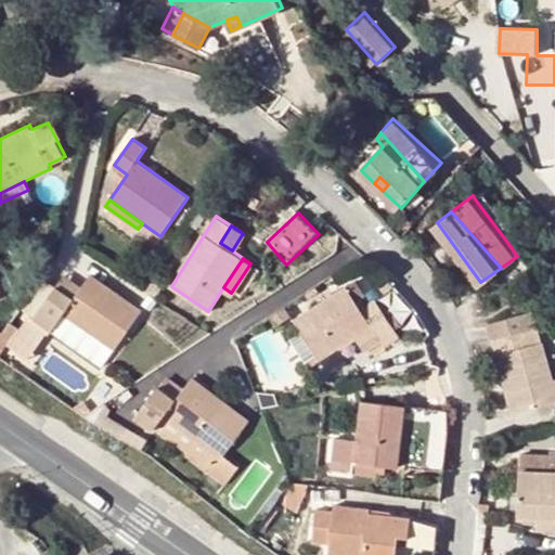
[(65,274),(57,286),(76,299),(84,287),(65,274)]
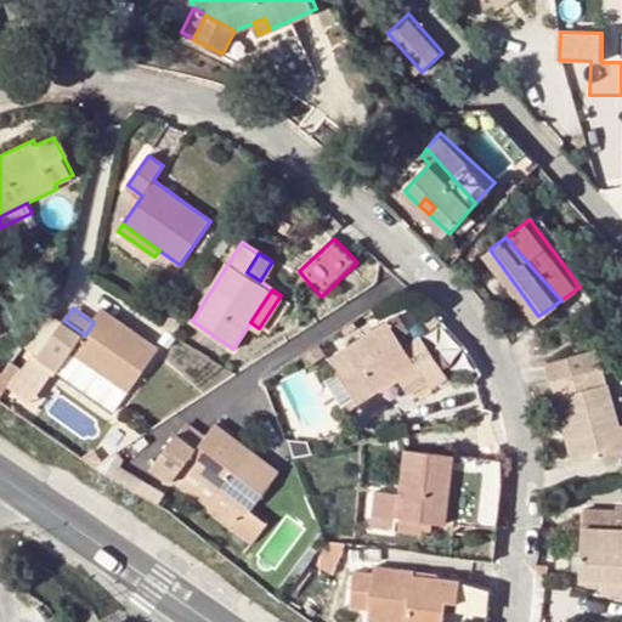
[(64,321),(39,356),(60,369),(73,350),(129,390),(159,349),(103,309),(94,322),(85,335),(64,321)]
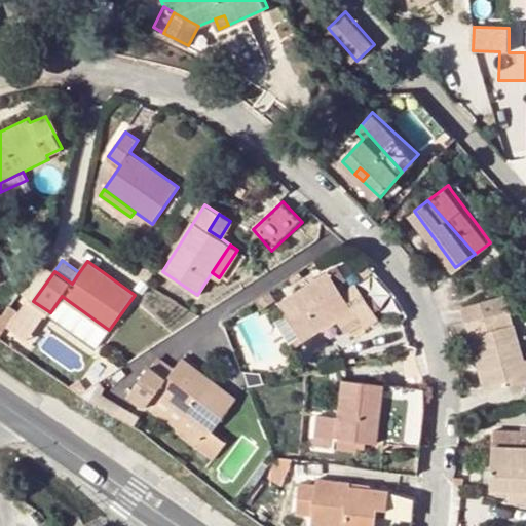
[(353,308),(359,316),(366,328),(379,318),(355,284),(342,292),(329,271),(279,303),(302,340),(323,328),(353,308)]
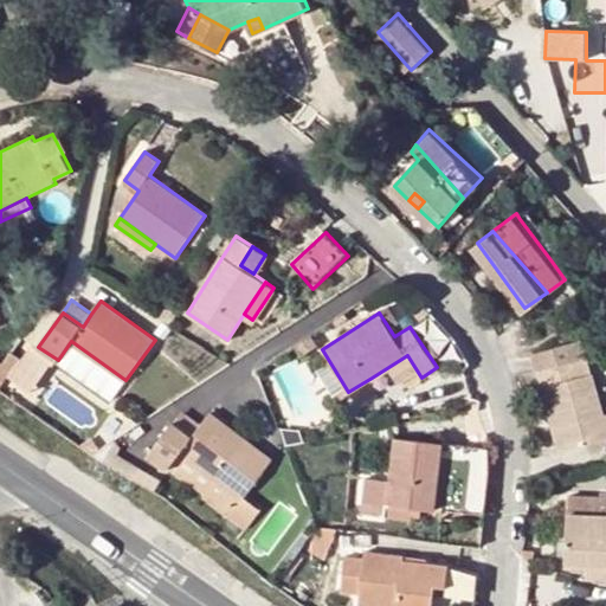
[(584,335),(539,348),(545,366),(595,350),(594,347),(584,335)]
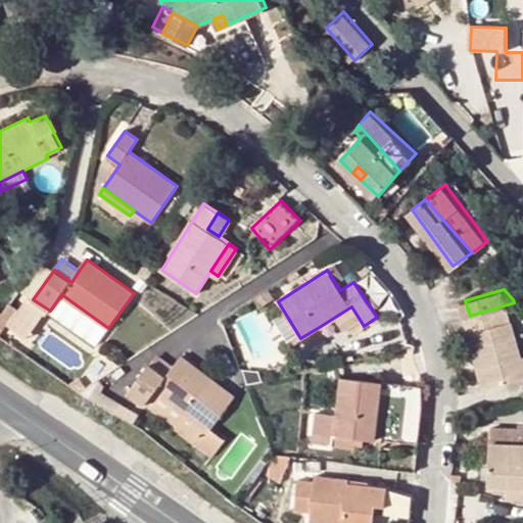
[(108,328),(61,294),(50,311),(96,344),(108,328)]
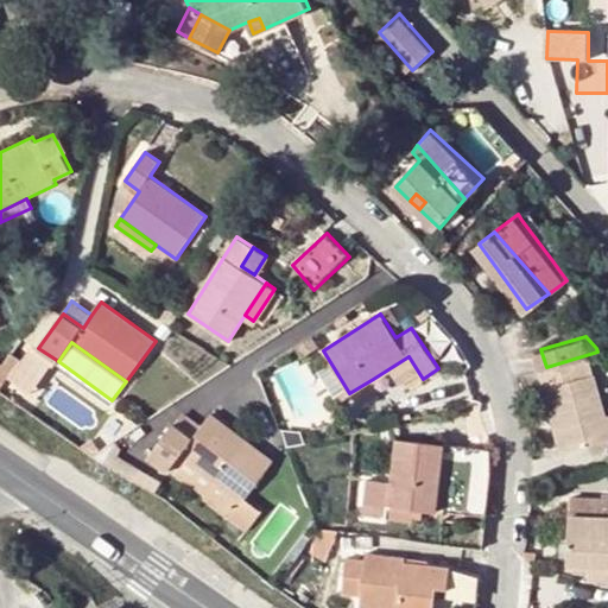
[(0,386),(21,358),(13,350),(0,368),(0,386)]
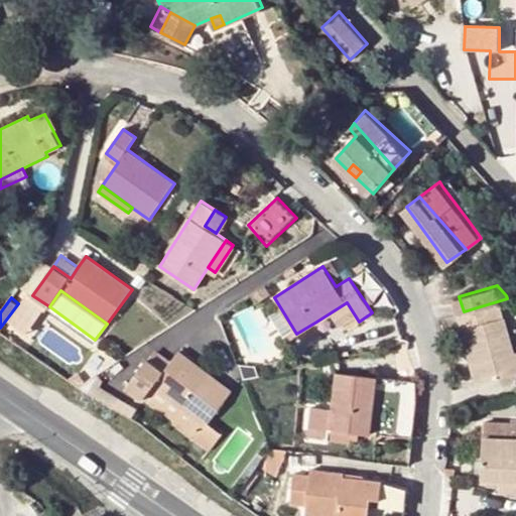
[(484,379),(515,370),(515,328),(507,298),(464,311),(484,379)]
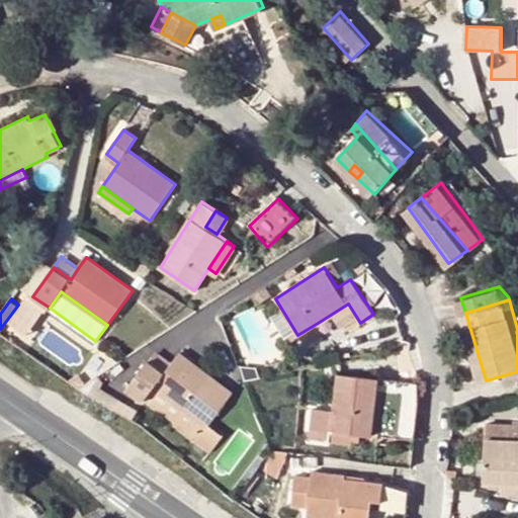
[(323,332),(353,312),(348,304),(318,323),(323,332)]
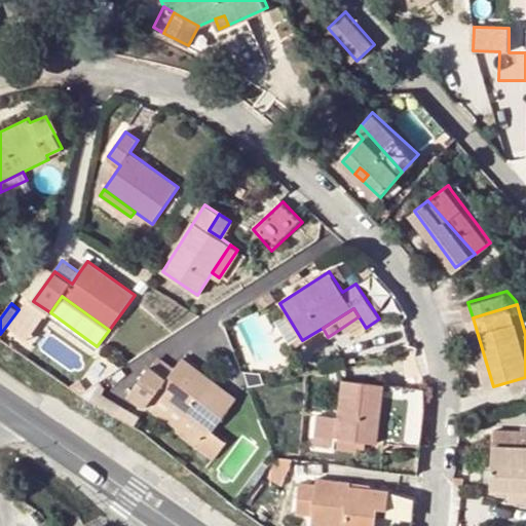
[(237,398),(183,358),(173,371),(167,379),(152,368),(150,367),(129,395),(146,407),(148,405),(157,392),(187,415),(211,433),(237,398)]
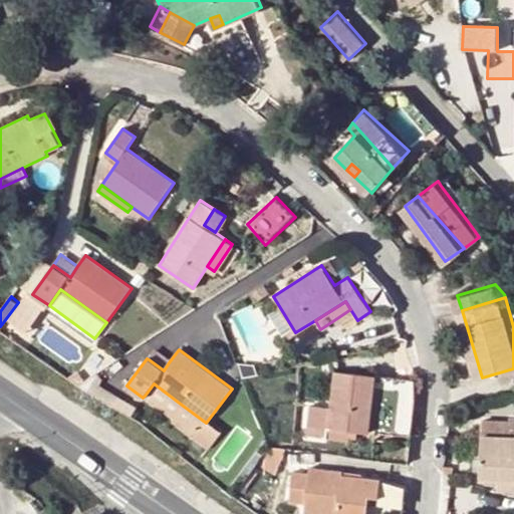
[(155,352),(149,359),(164,370),(169,362),(155,352)]
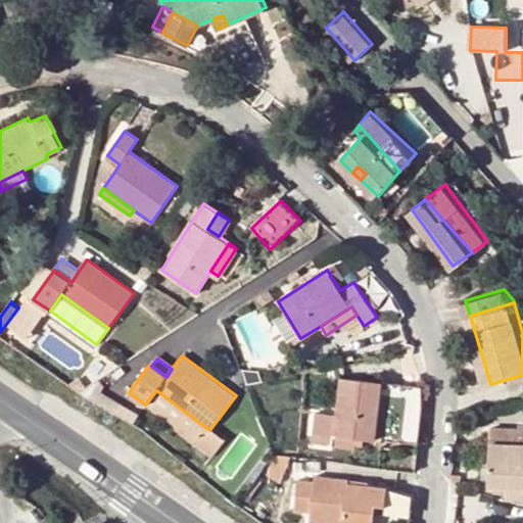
[(357,438),(376,439),(383,383),(342,378),(337,414),(318,412),(314,442),(355,447),(357,438)]
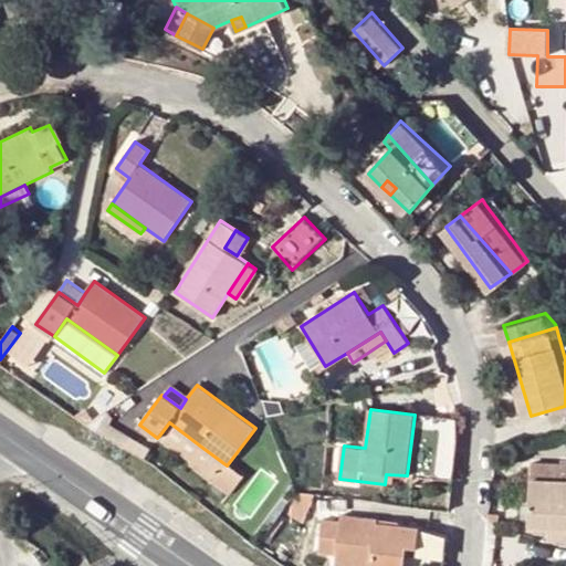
[(456,419),(429,417),(422,477),(452,479),(457,438),(457,425),(456,419)]
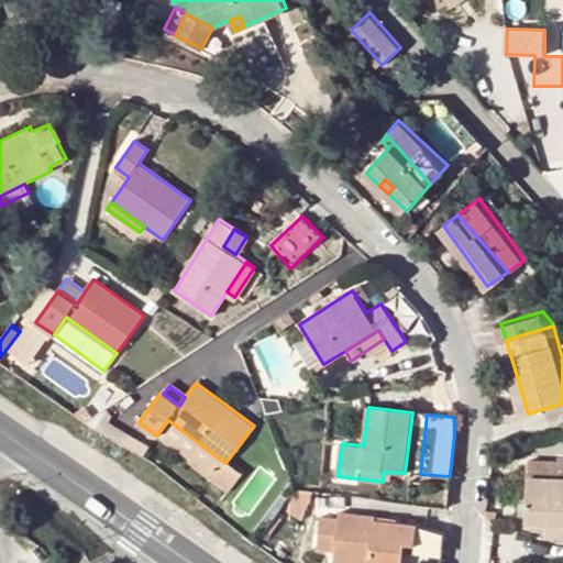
[(200,444),(190,457),(189,460),(214,477),(225,463),(200,444)]
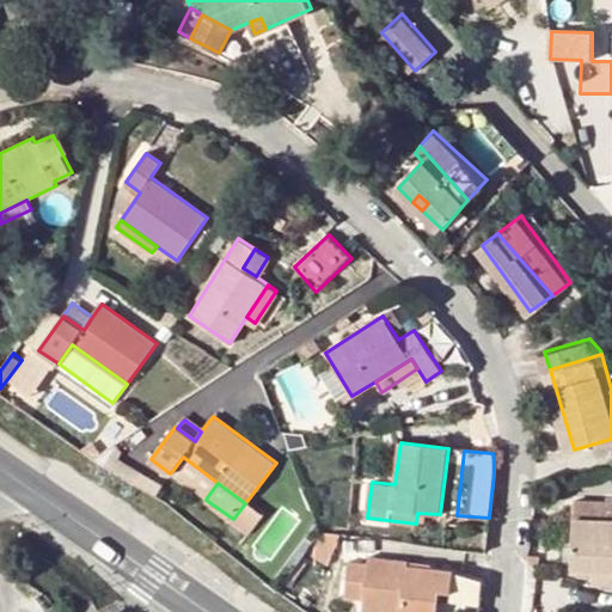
[(264,513),(248,500),(245,503),(233,519),(250,532),(264,513)]
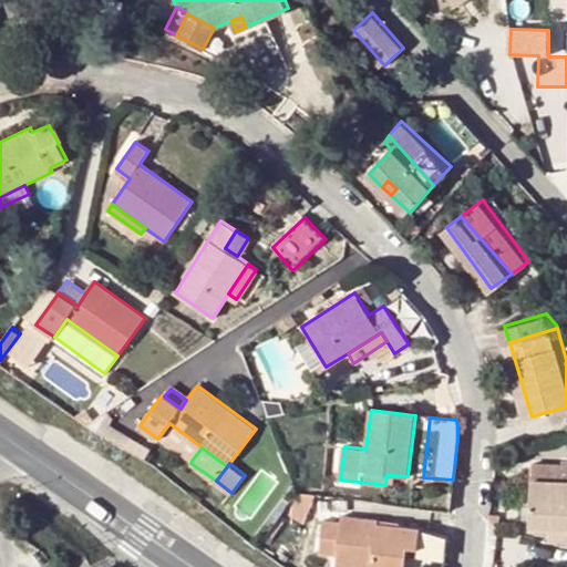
[(550,531),(566,531),(566,485),(532,484),(529,531),(550,531)]
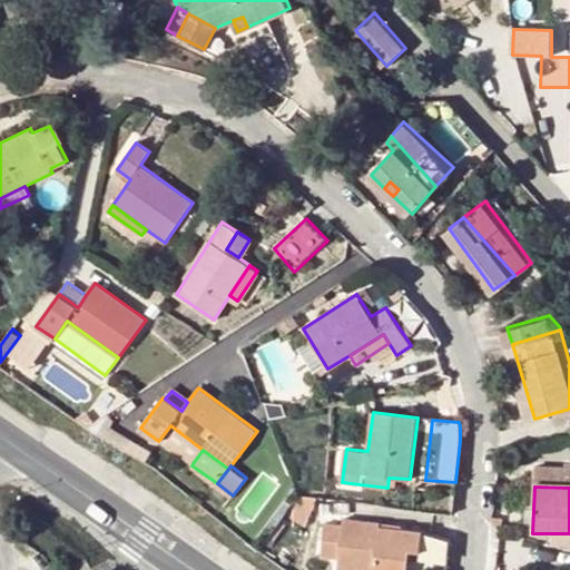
[(300,494),(287,511),(315,514),(317,497),(301,494),(300,494)]
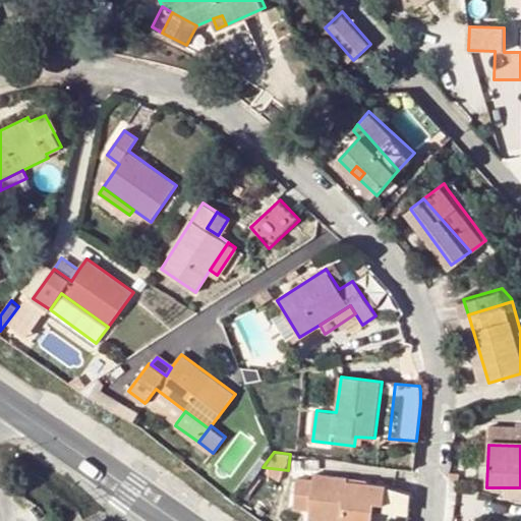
[(314,478),(299,477),(295,507),(311,509),(310,520),(321,520),(372,520),(375,503),(385,503),(386,484),(347,480),(348,476),(315,473),(314,478)]
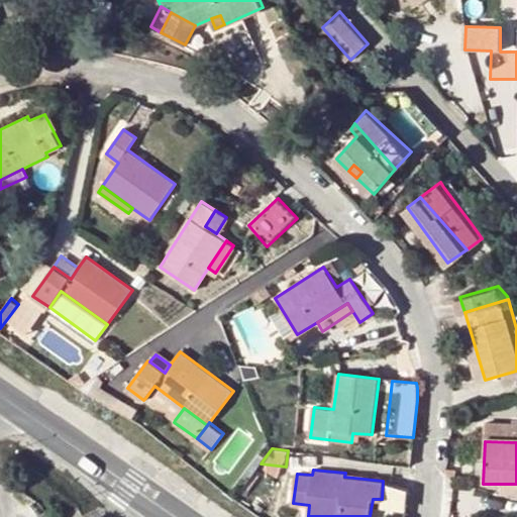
[(385,484),(382,507),(407,510),(410,487),(385,484)]
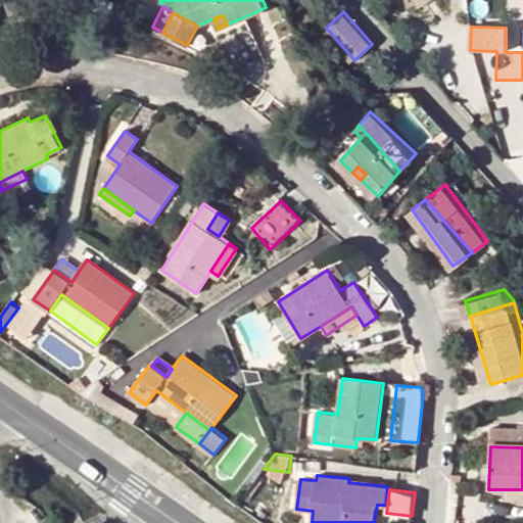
[(522,489),(508,489),(507,501),(522,502),(522,489)]
